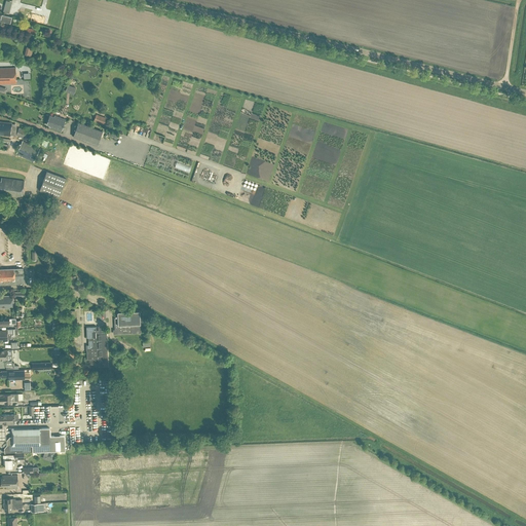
[(5,0),(4,0),(2,11),(7,12),(10,1),(5,0)]
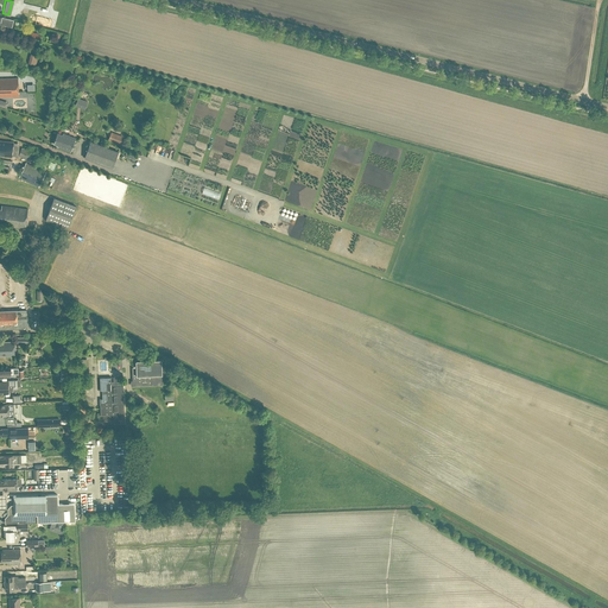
[(2,17),(2,18),(0,17),(0,21),(1,23),(1,24),(12,27),(14,20),(2,17)]
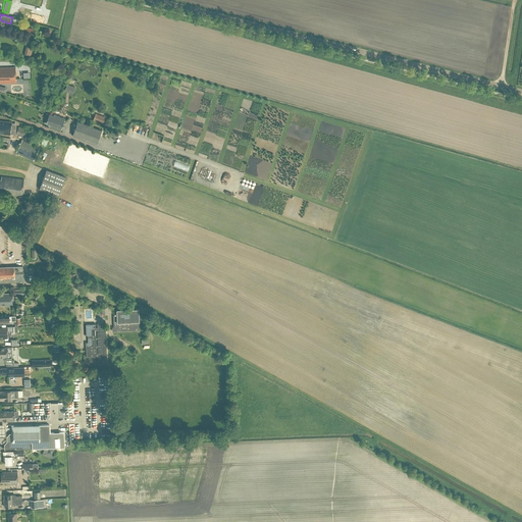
[(33,48),(27,46),(24,54),(31,55),(33,48)]
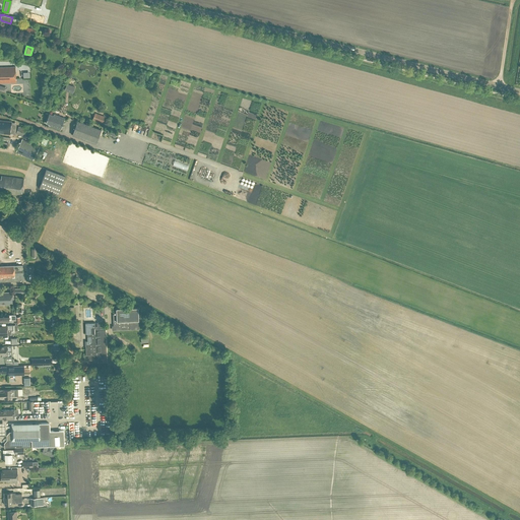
[(0,66),(0,81),(3,82),(16,82),(15,66),(0,66)]
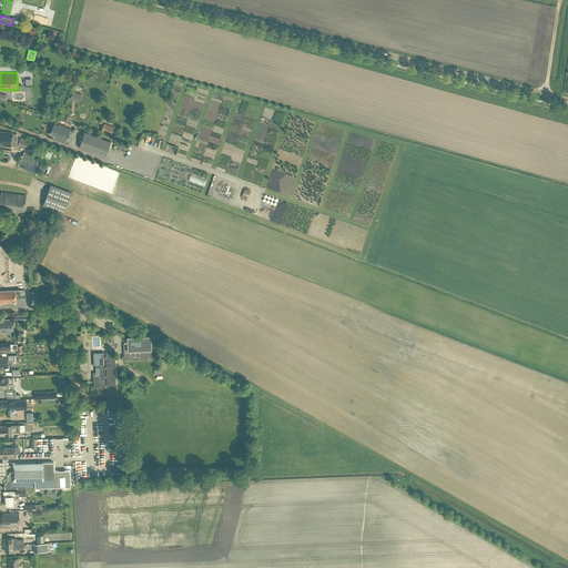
[(78,101),(80,93),(71,91),(69,99),(78,101)]
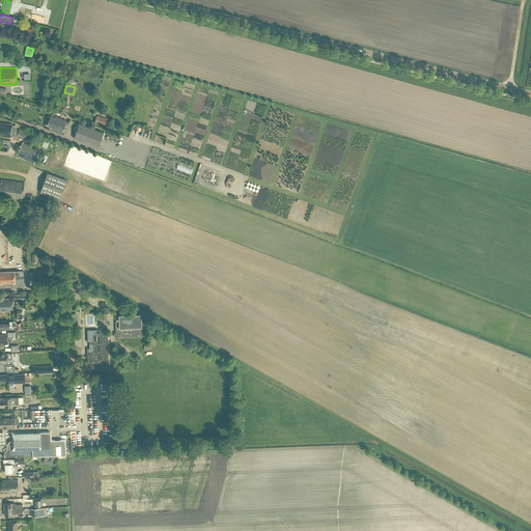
[(96,115),(94,121),(104,126),(107,119),(96,115)]
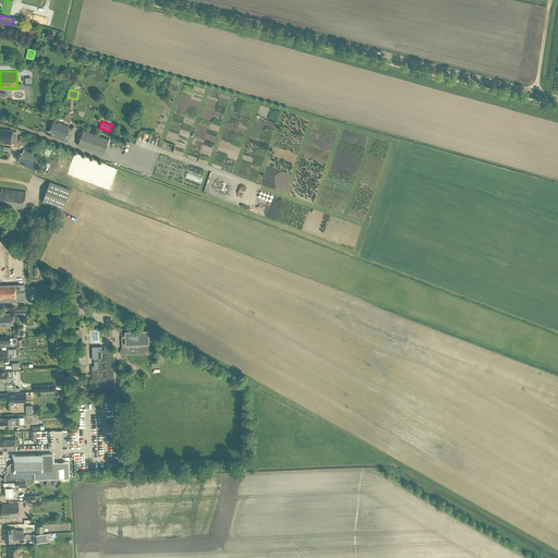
[(53,122),(49,132),(53,134),(53,135),(64,140),(70,126),(58,122),(57,123),(53,122)]
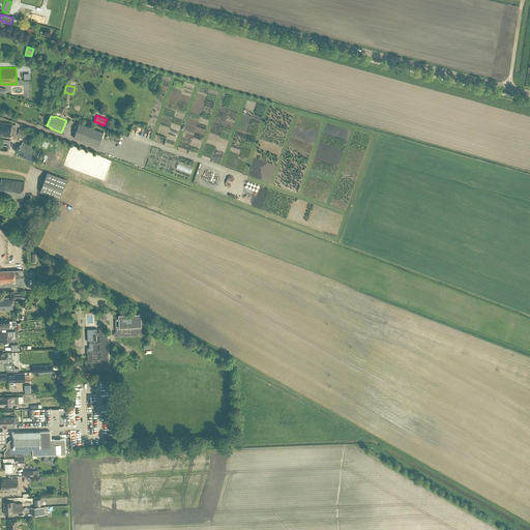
[(11,123),(0,122),(0,135),(10,137),(11,123)]
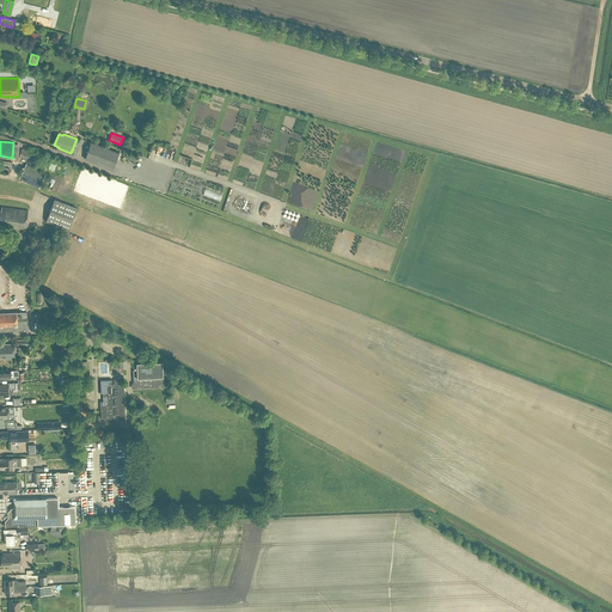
[(92,142),(86,159),(112,169),(118,152),(92,142)]
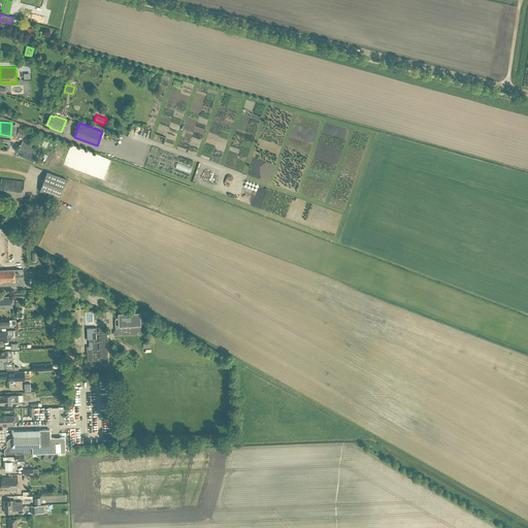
[(19,128),(17,135),(30,140),(33,132),(19,128)]
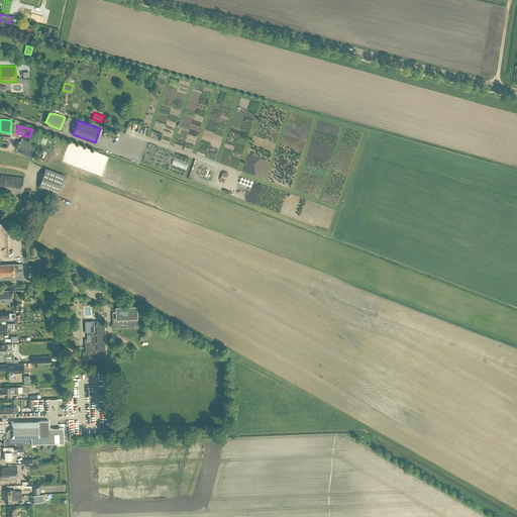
[(39,145),(22,137),(16,151),(32,160),(39,145)]
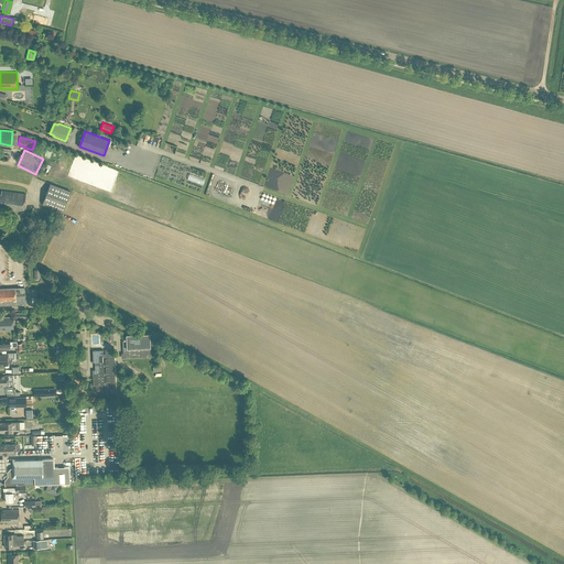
[(50,183),(42,204),(63,212),(71,191),(50,183)]
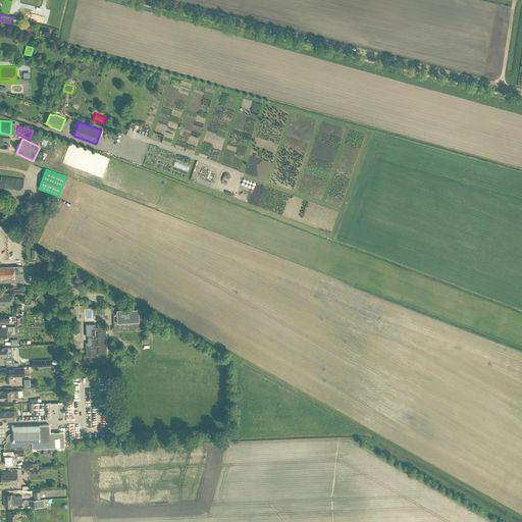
[(0,191),(5,193),(5,194),(21,196),(24,179),(1,176),(1,179),(0,178),(0,191)]
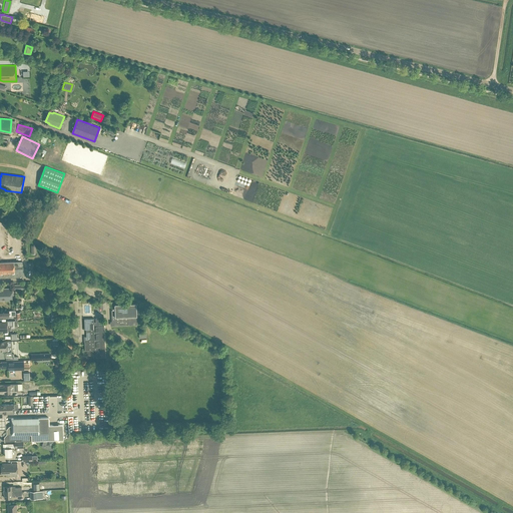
[(26,269),(22,269),(22,262),(0,262),(0,277),(27,277),(26,269)]
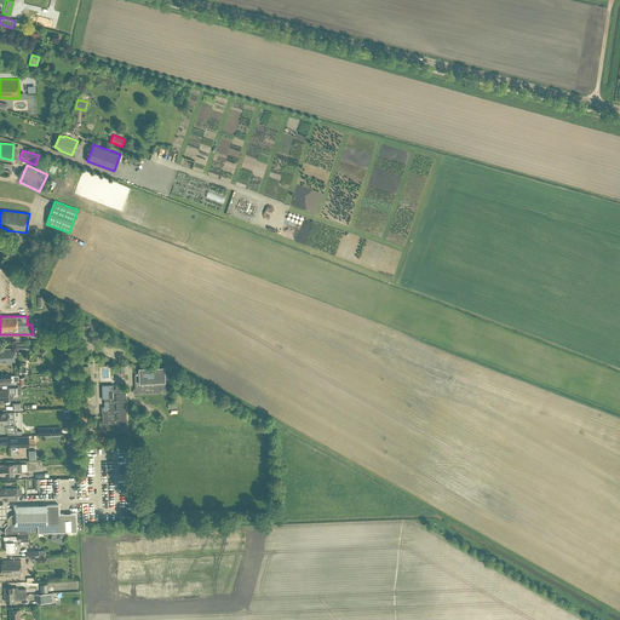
[(1,349),(1,351),(0,351),(0,362),(15,362),(15,349),(1,349)]
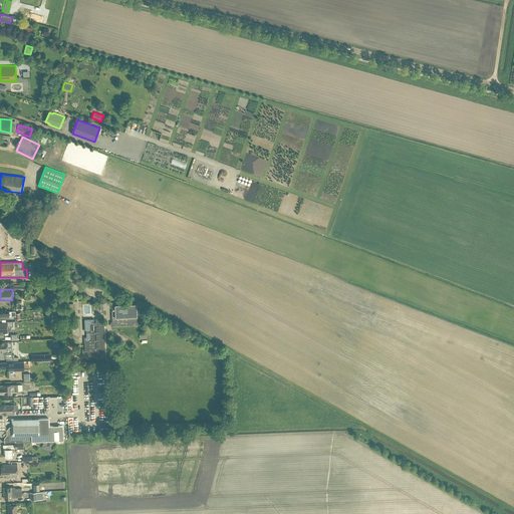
[(133,325),(133,321),(138,320),(137,303),(114,304),(114,310),(110,310),(111,326),(133,325)]
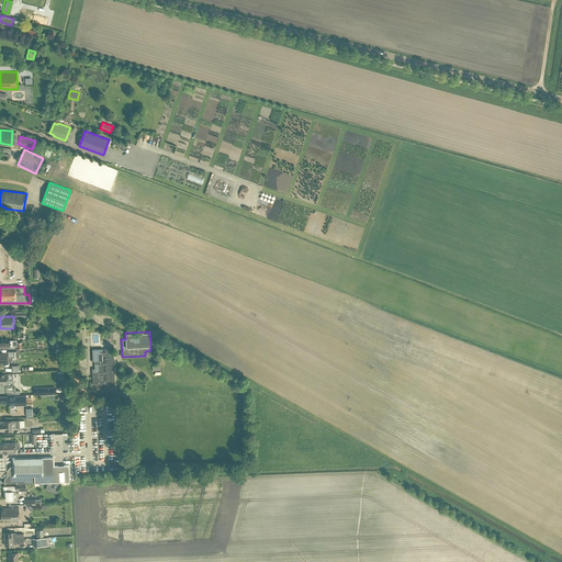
[(17,339),(0,340),(0,347),(2,347),(3,348),(4,348),(6,347),(10,347),(10,346),(17,346),(17,348),(22,348),(22,341),(17,341),(17,339)]
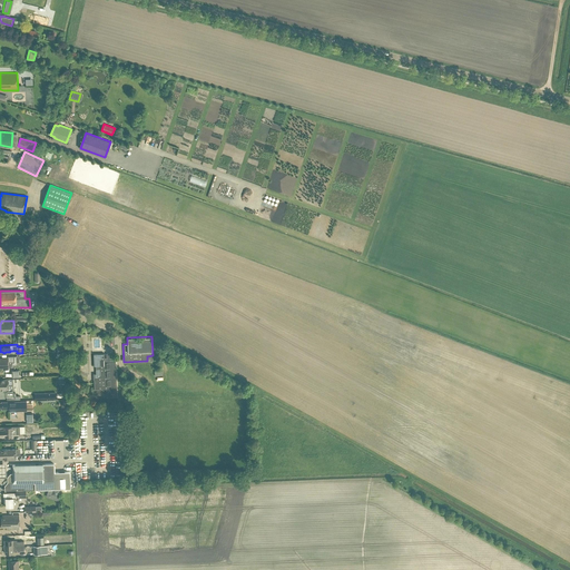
[(95,381),(94,381),(94,390),(92,390),(92,395),(108,395),(108,397),(117,397),(116,362),(112,362),(112,357),(109,357),(109,355),(106,355),(106,357),(105,357),(104,353),(94,354),(94,366),(96,366),(96,374),(95,374),(95,381)]
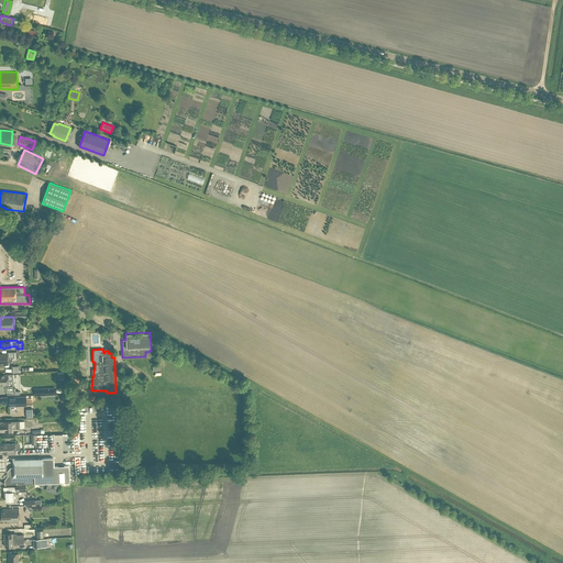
[(7,352),(7,353),(0,353),(0,363),(8,363),(8,356),(12,356),(12,357),(15,357),(15,351),(7,352)]
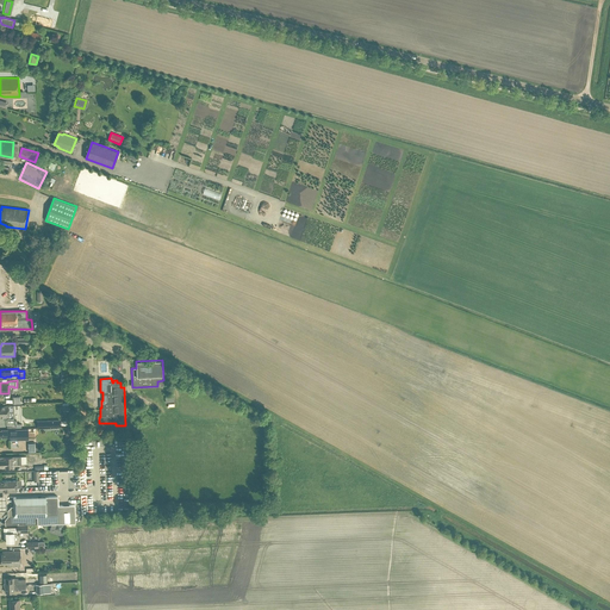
[(1,406),(0,406),(0,416),(2,417),(13,417),(13,408),(25,408),(24,405),(8,405),(8,406),(1,406)]
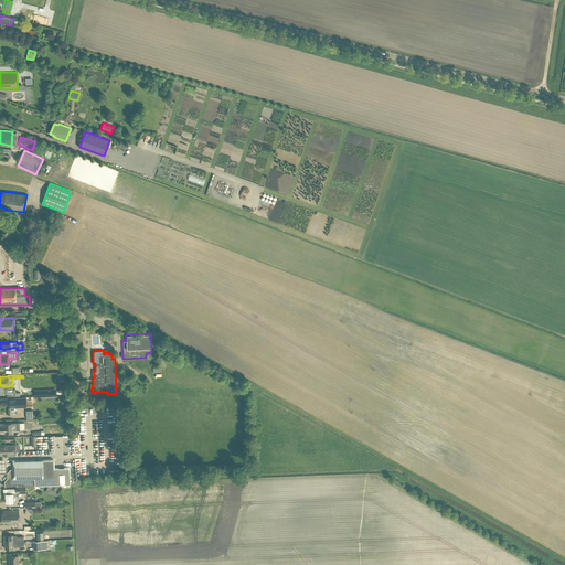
[(20,397),(0,397),(0,404),(1,404),(1,405),(9,405),(9,404),(16,403),(20,402),(20,407),(28,406),(28,402),(21,402),(20,397)]
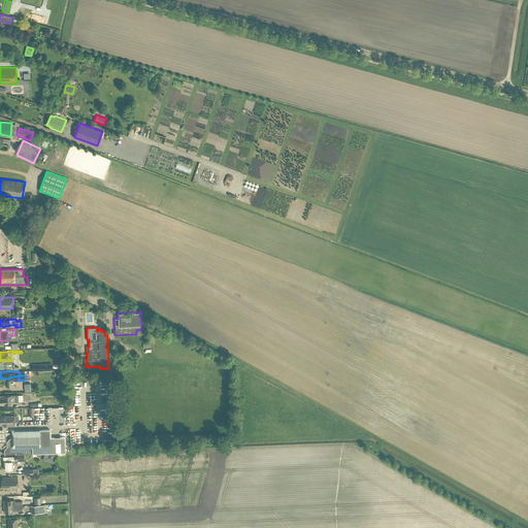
[(0,396),(0,398),(0,397),(0,402),(4,403),(4,404),(11,404),(11,401),(23,401),(23,395),(0,396)]
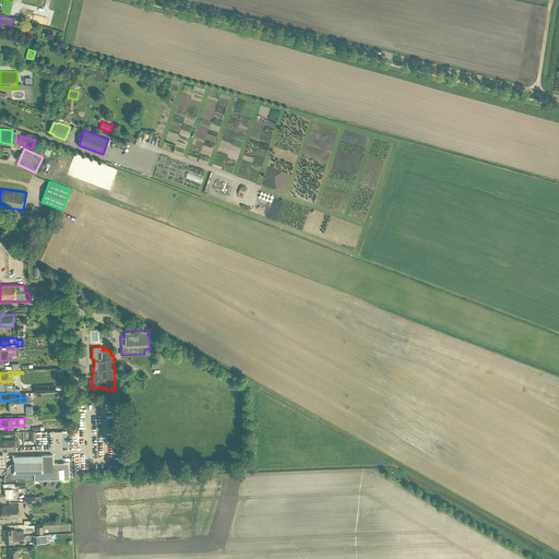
[(20,440),(15,440),(0,440),(0,449),(7,450),(15,450),(15,447),(20,447),(20,440)]
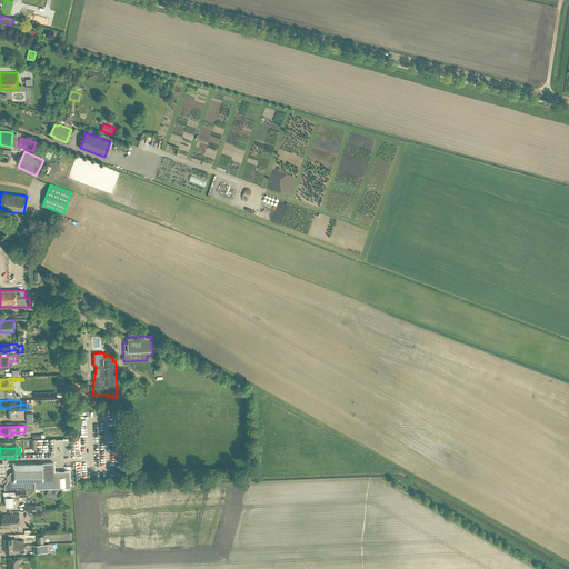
[(53,462),(12,465),(12,472),(10,472),(8,476),(8,481),(5,485),(5,489),(17,489),(25,488),(26,488),(59,487),(59,482),(55,483),(53,462)]
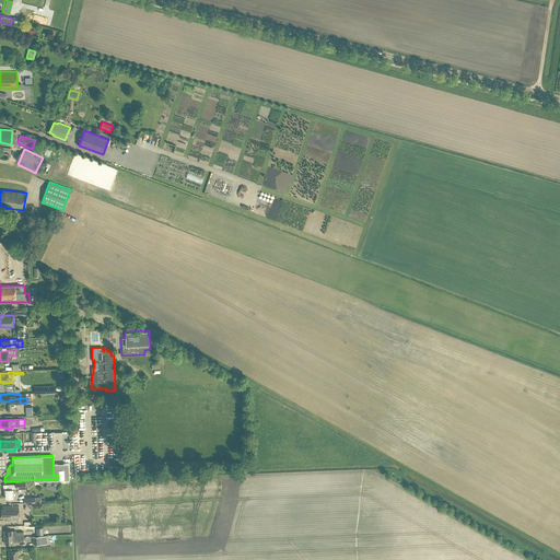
[(25,480),(24,480),(16,481),(16,483),(3,483),(3,494),(6,494),(6,498),(13,497),(13,488),(16,488),(25,488),(25,480)]
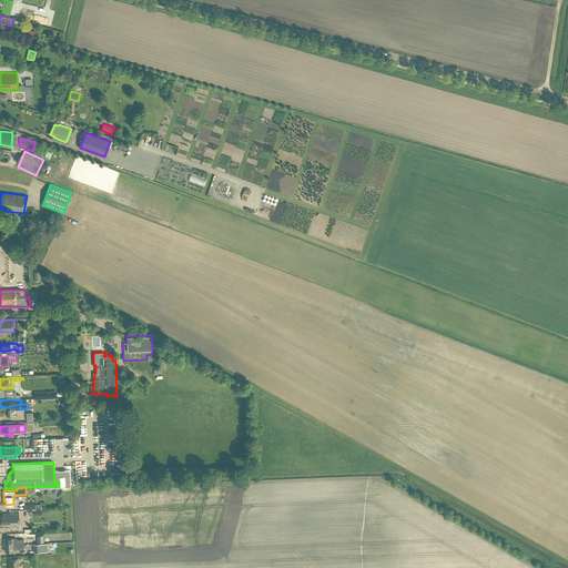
[(3,515),(0,515),(0,525),(8,525),(8,526),(12,526),(12,527),(20,527),(20,513),(3,513),(3,515)]
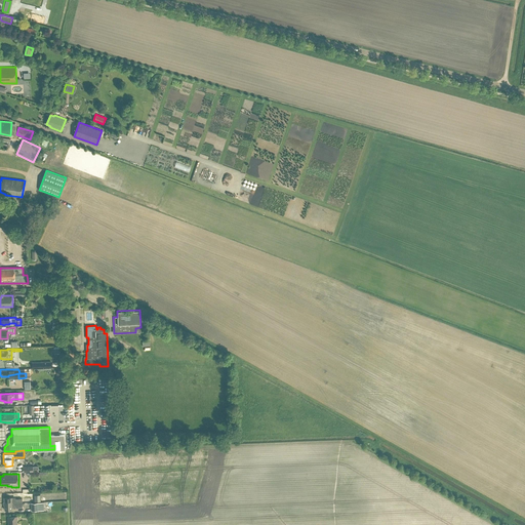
[(16,524),(17,516),(8,516),(8,524),(16,524)]
